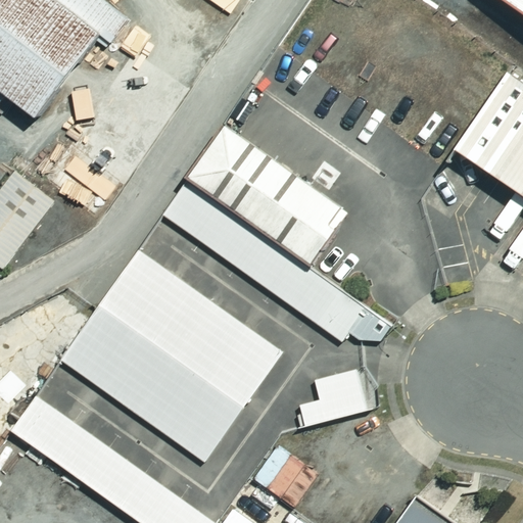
[(0,0),(0,87),(33,113),(99,29),(110,38),(128,15),(107,0),(0,0)]
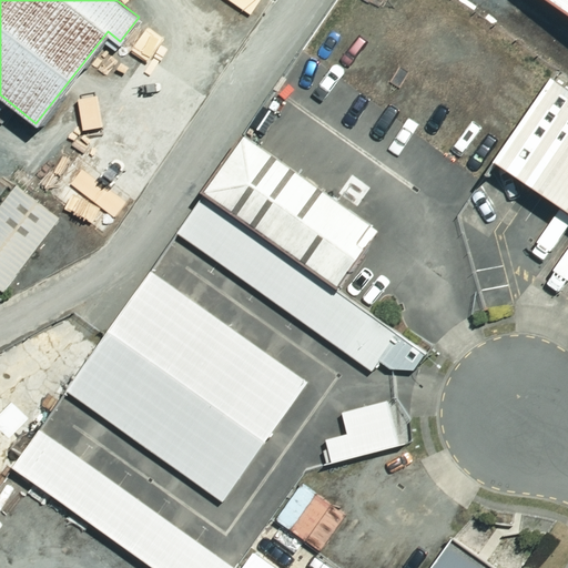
[(567,82),(553,72),(496,156),(567,205),(567,82)]
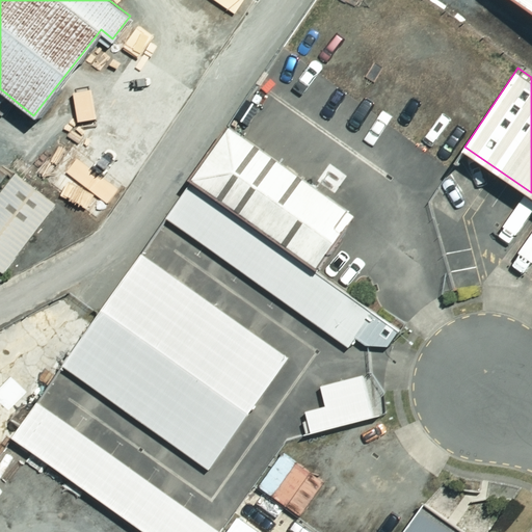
[(346,205),(225,120),(187,173),(316,264),(341,228),(333,222),(346,205)]
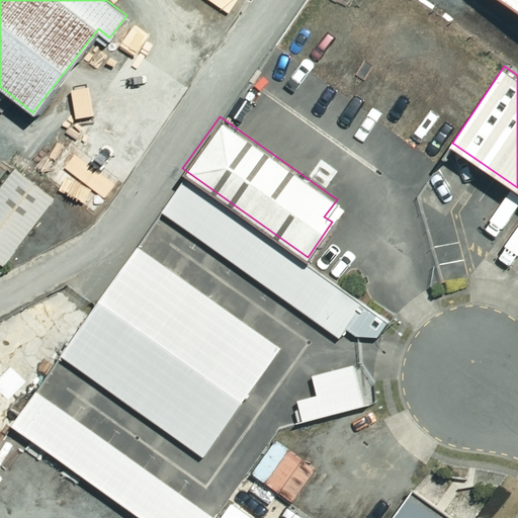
[(54,197),(14,166),(0,184),(0,261),(2,263),(54,197)]
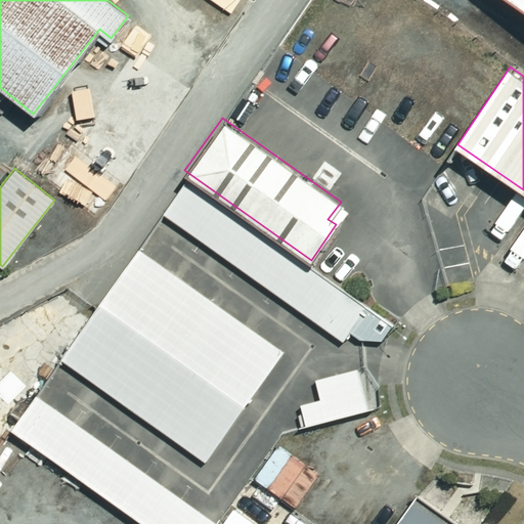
[(393,322),(186,176),(162,212),(342,340),(349,331),(359,338),(382,339),(393,322)]
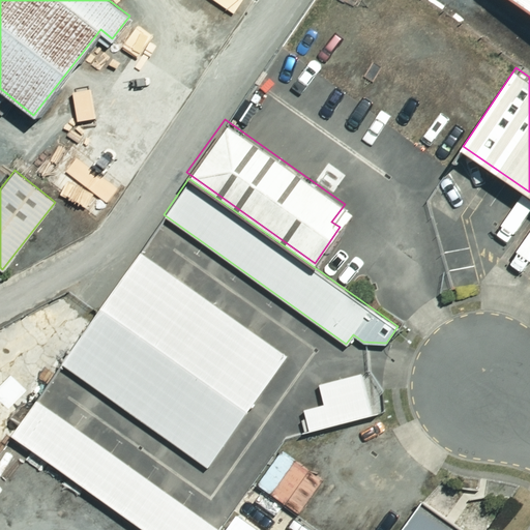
[(288,354),(140,251),(60,362),(208,467),(288,354)]
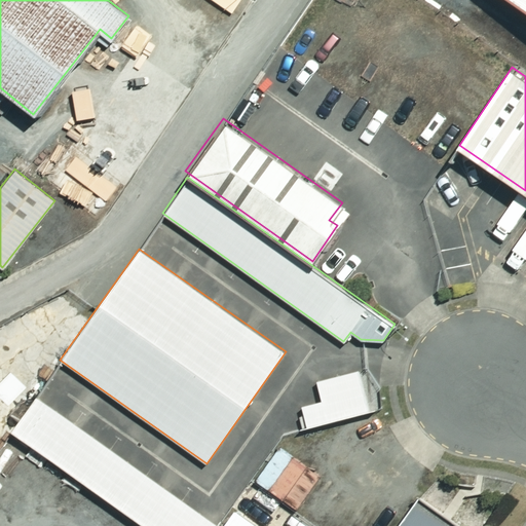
[(369,409),(358,369),(316,379),(322,400),(301,405),(306,425),(369,409)]
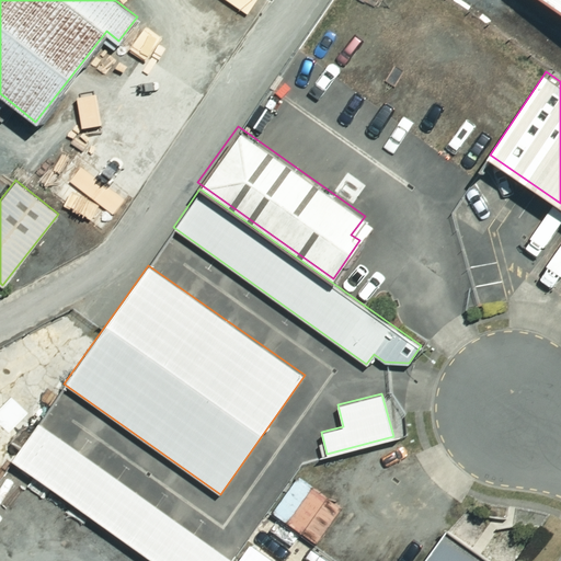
[(228,560),(230,559),(38,422),(11,459),(153,560),(228,560)]
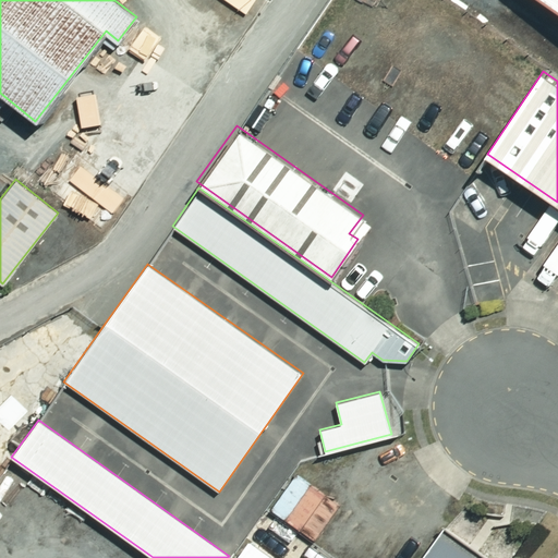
[(487,557),(443,525),(417,557),(487,557)]
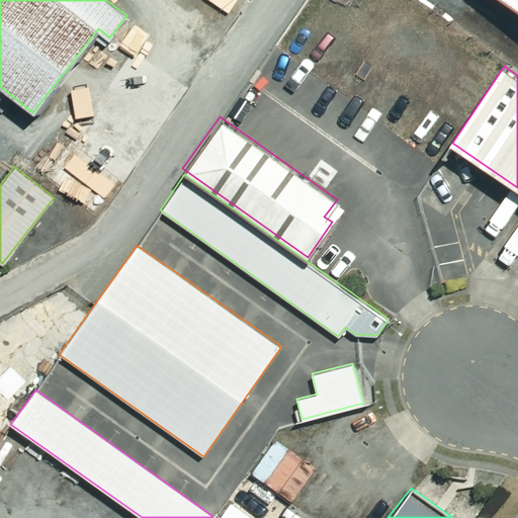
[(256,517),(231,500),(217,517),(256,517)]
